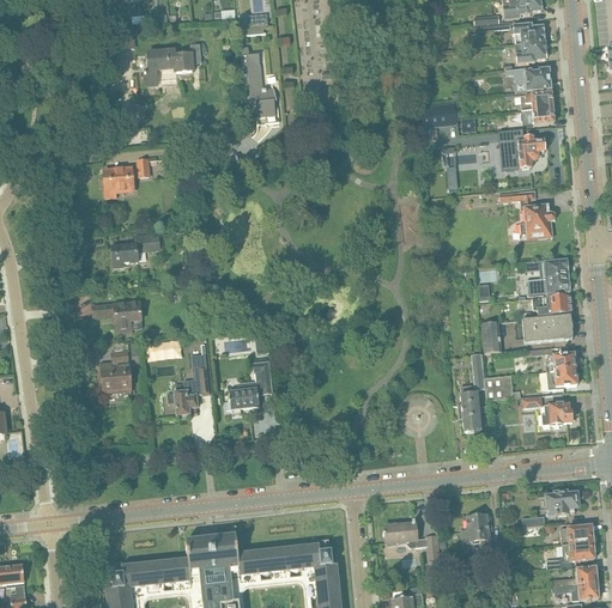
[(544,1),(544,0),(503,0),(506,18),(521,16),(520,13),(531,12),(531,10),(543,8),(541,2),(544,1)]
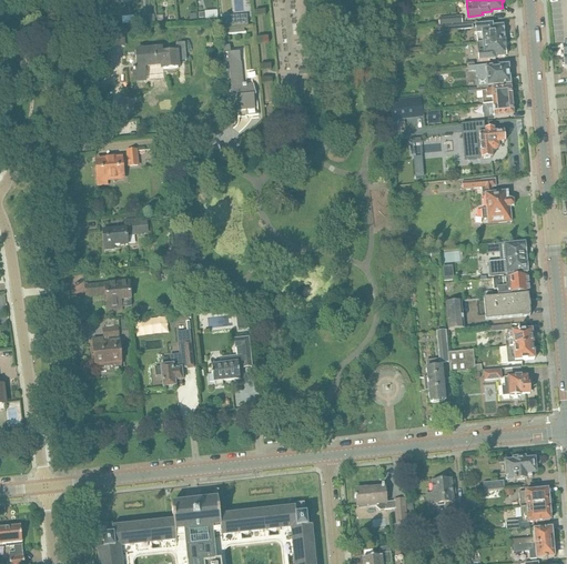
[(439,21),(463,19),(463,11),(439,13),(439,21)]
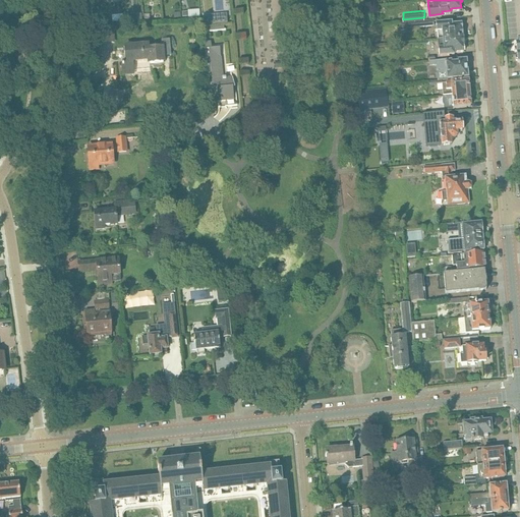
[(435,22),(435,17),(400,20),(401,27),(406,27),(406,25),(435,22)]
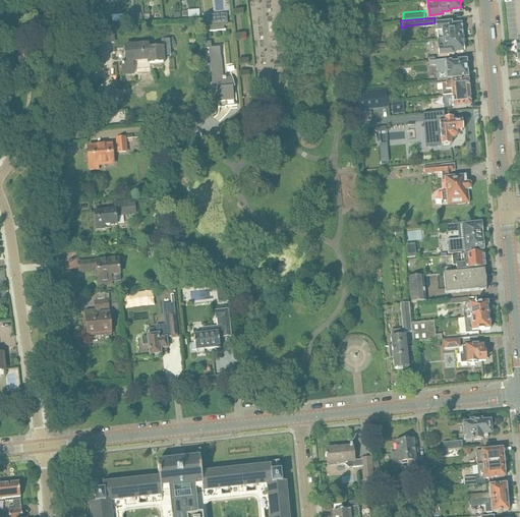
[(438,37),(465,34),(464,26),(462,24),(462,19),(452,20),(452,18),(437,20),(438,37)]
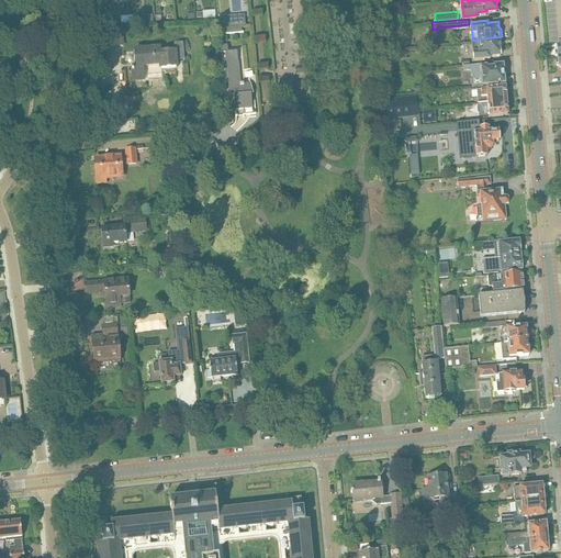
[(122,25),(101,28),(102,43),(123,41),(122,25)]
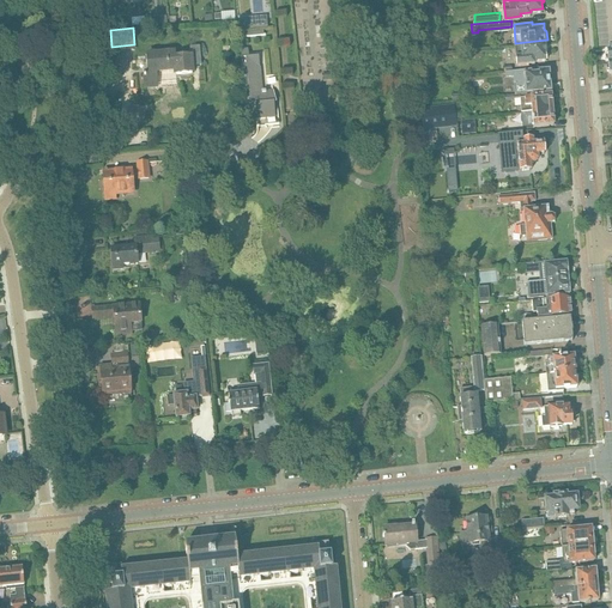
[(547,40),(515,43),(517,62),(535,60),(535,58),(547,56),(546,50),(549,49),(547,40)]
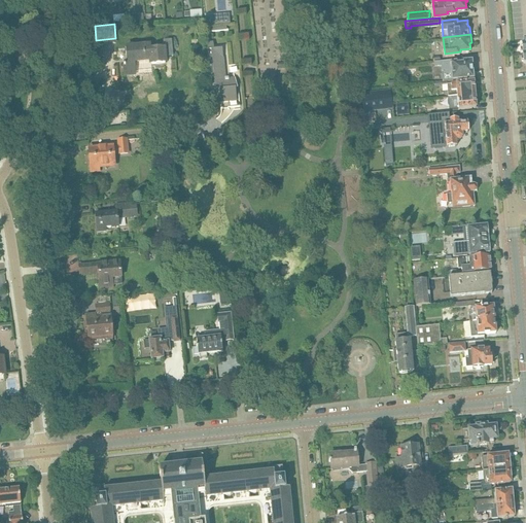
[(223,44),(215,45),(214,39),(207,39),(213,102),(214,102),(213,97),(220,96),(221,105),(241,103),(239,86),(237,88),(235,71),(235,75),(230,76),(229,74),(225,75),(226,76),(223,76),(220,56),(224,55),(223,44)]
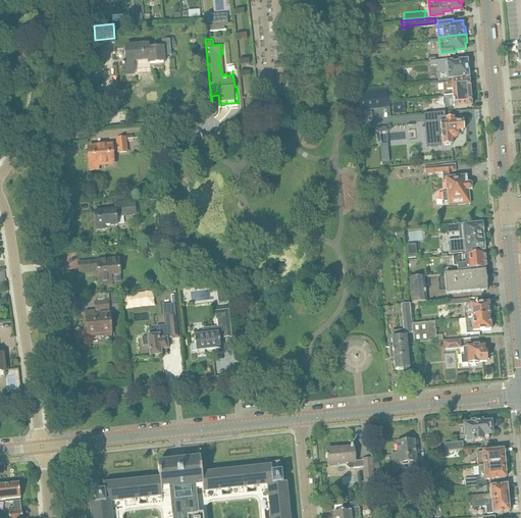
[(149,42),(137,43),(126,44),(127,59),(123,59),(124,69),(135,69),(134,57),(150,56),(150,60),(164,58),(163,41),(164,40),(149,41),(149,42)]
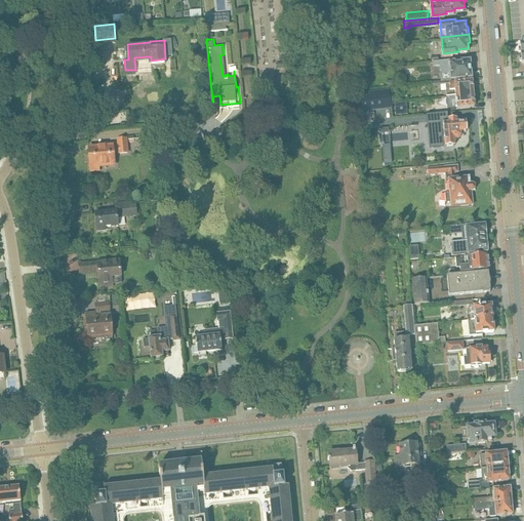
[(451,77),(462,76),(473,75),(471,57),(462,57),(462,61),(455,61),(455,58),(450,59),(450,57),(434,58),(434,63),(441,62),(441,67),(447,67),(448,70),(450,69),(451,77)]
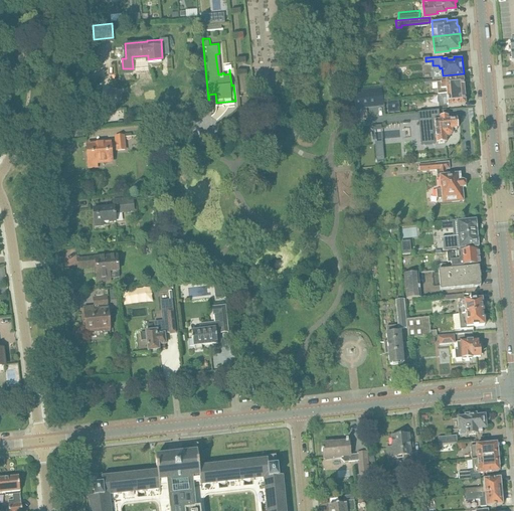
[(439,92),(465,90),(464,76),(438,78),(439,92)]
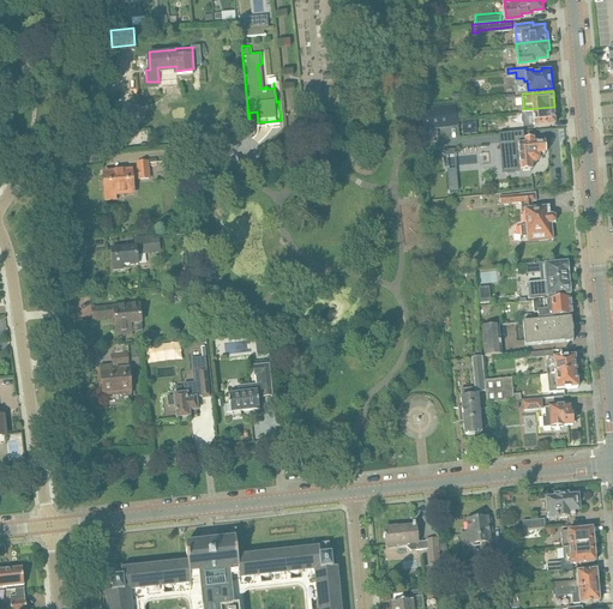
[(439,103),(422,106),(425,125),(442,122),(439,103)]
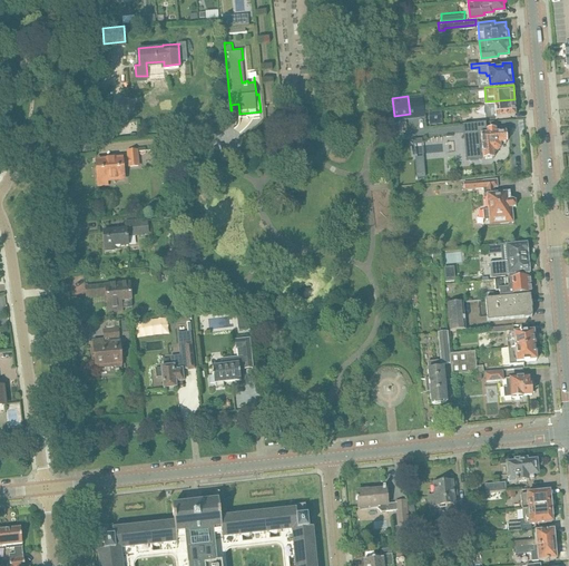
[(514,99),(486,101),(486,108),(490,108),(491,115),(516,113),(514,99)]
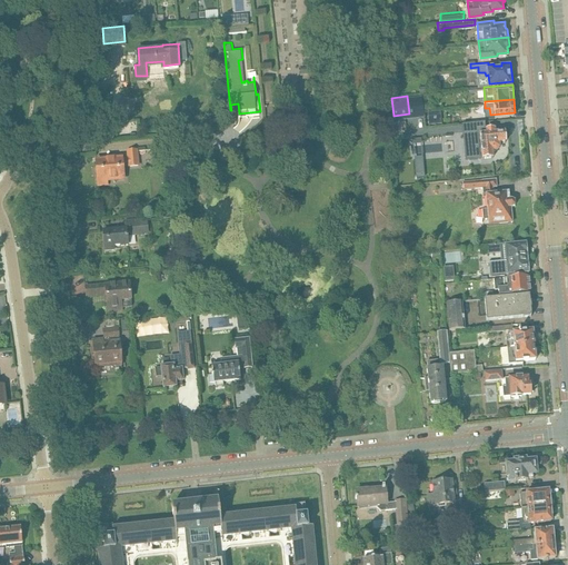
[(442,120),(441,108),(428,109),(429,121),(442,120)]
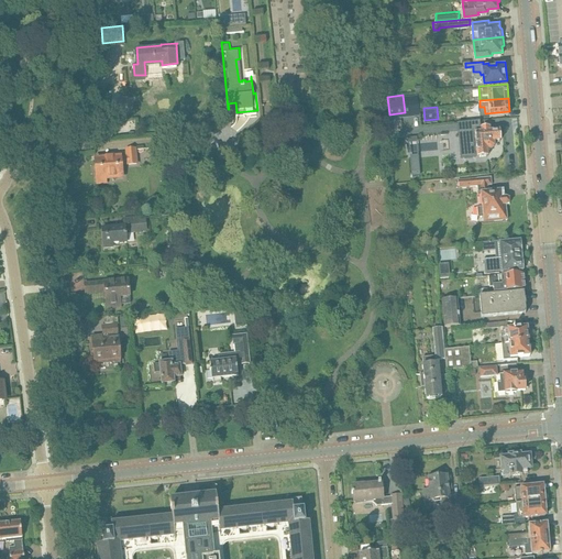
[(491,124),(482,125),(477,125),(477,130),(469,130),(470,136),(475,135),(476,144),(476,145),(476,149),(477,149),(477,154),(488,153),(487,146),(492,145),(495,142),(495,138),(500,138),(499,127),(491,128),(491,124)]
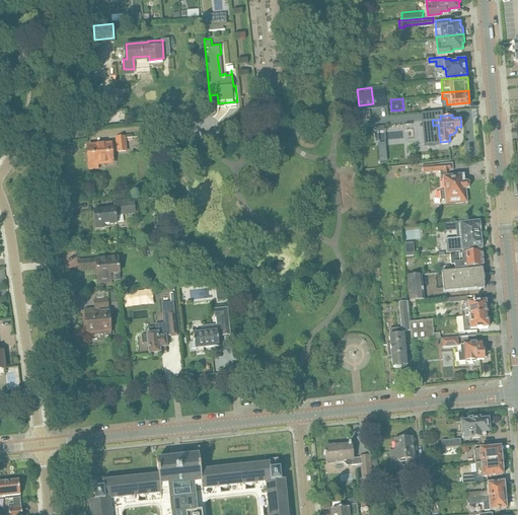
[(97,160),(100,160),(114,159),(113,148),(127,147),(126,134),(118,135),(118,140),(88,143),(90,166),(91,166),(91,158),(97,157),(97,160)]
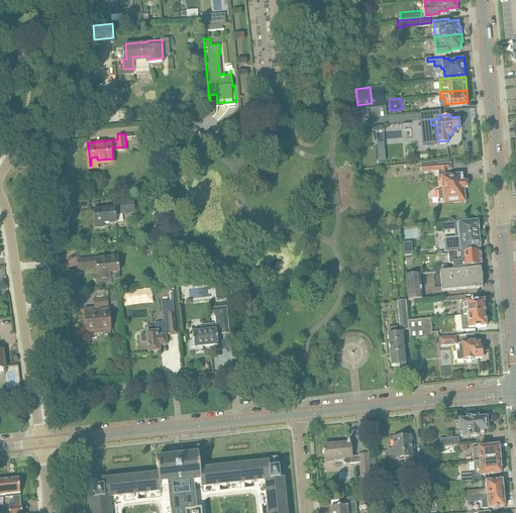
[(451,159),(441,160),(421,162),(422,169),(439,168),(440,174),(442,173),(443,186),(439,187),(440,196),(444,195),(445,200),(462,199),(461,189),(466,189),(466,185),(469,183),(468,179),(466,178),(463,178),(462,171),(448,173),(448,167),(452,167),(451,159)]
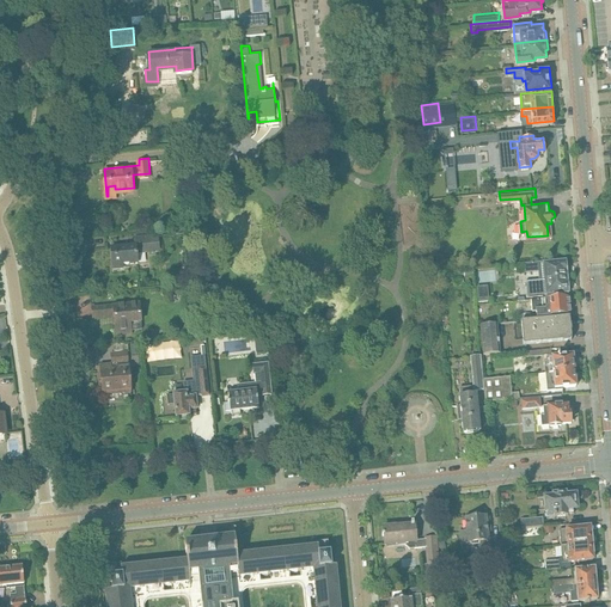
[(136,241),(111,244),(114,265),(123,264),(123,259),(139,258),(138,249),(153,247),(152,239),(160,239),(160,231),(152,232),(135,233),(136,241)]
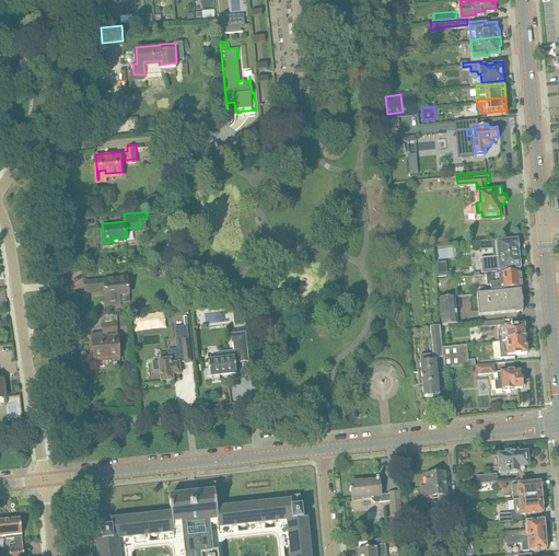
[(495,253),(485,254),(485,261),(486,268),(510,266),(521,265),(520,251),(519,235),(508,236),(493,238),(495,253)]
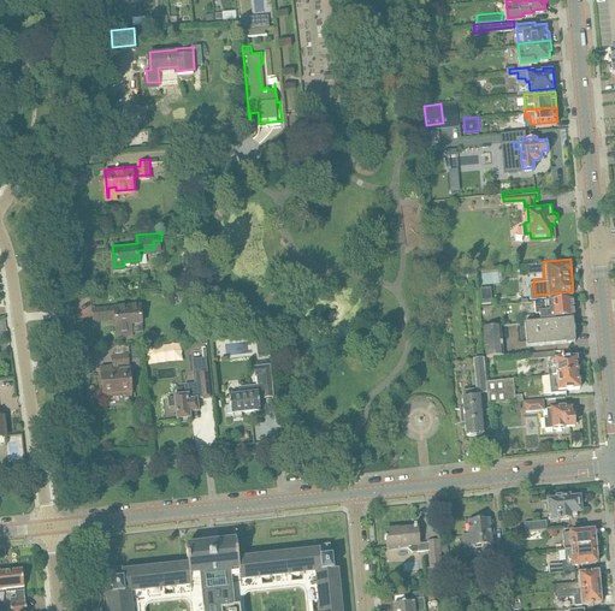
[(494,301),(492,286),(483,288),(484,302),(494,301)]
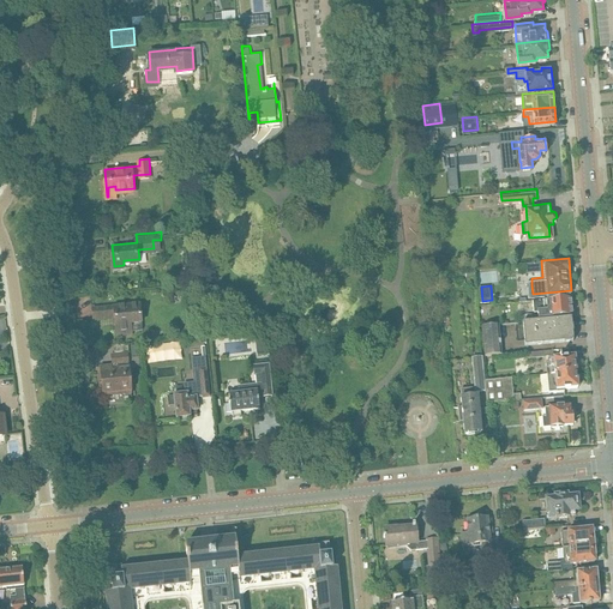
[(571,294),(539,297),(535,297),(536,315),(574,311),(571,294)]
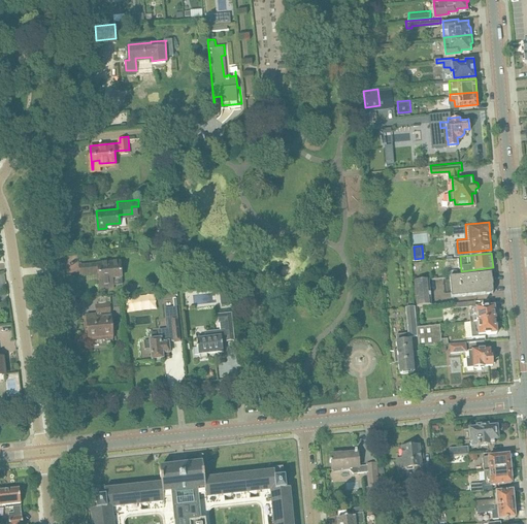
[(121,258),(91,261),(80,262),(81,271),(100,270),(101,284),(113,283),(113,274),(122,274),(121,258)]
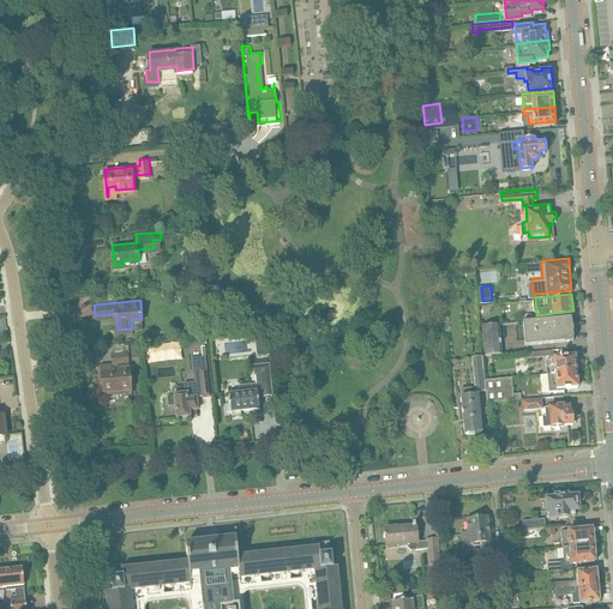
[(523,319),(524,330),(526,341),(574,337),(575,336),(572,314),(523,319)]
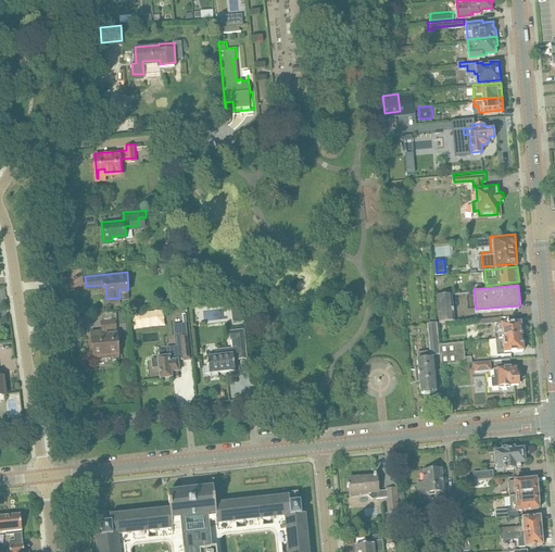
[(440,320),(455,318),(453,291),(437,292),(440,320)]
